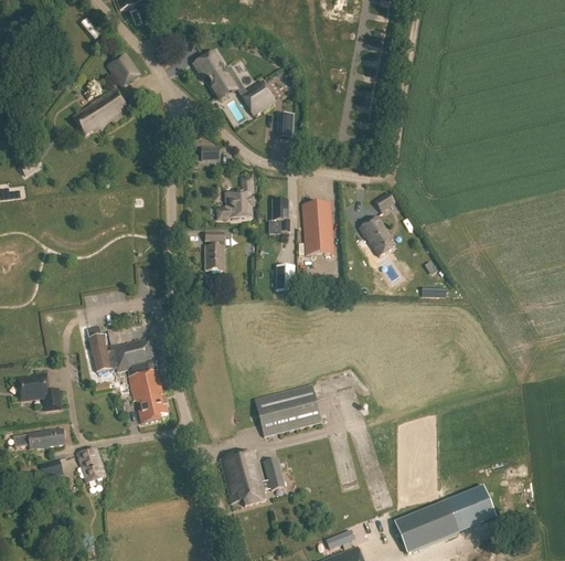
[(334,8),(334,13),(348,13),(349,3),(356,4),(356,0),(327,0),(327,8),(334,8)]
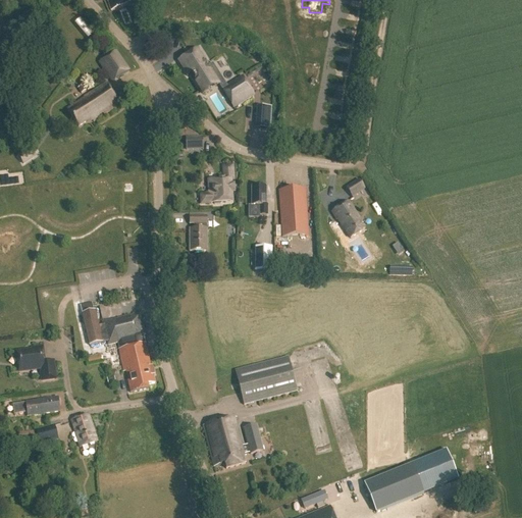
[(349,20),(359,20),(359,12),(349,12),(349,20)]
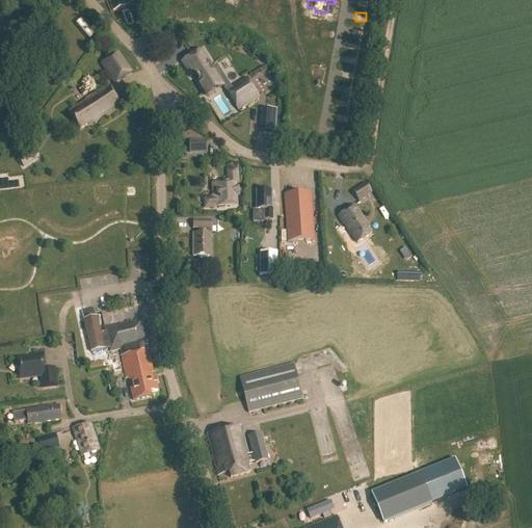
[(329,37),(330,28),(320,27),(319,36),(329,37)]
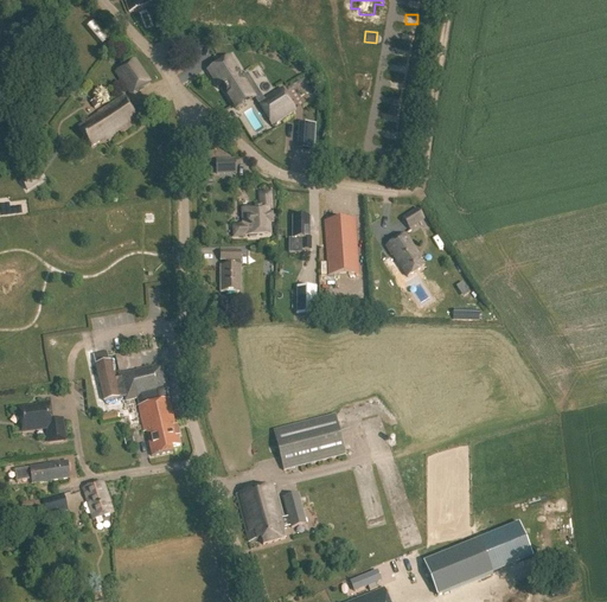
[(224,56),(208,68),(218,84),(223,81),(225,84),(223,85),(234,101),(251,90),(272,121),(295,106),(285,90),(268,101),(264,95),(262,97),(255,88),(257,85),(247,70),(242,72),(230,53),(224,56)]
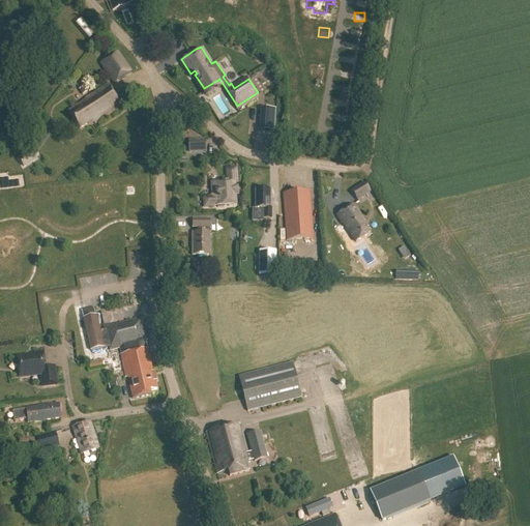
[(100,59),(114,79),(130,67),(117,49),(100,59)]
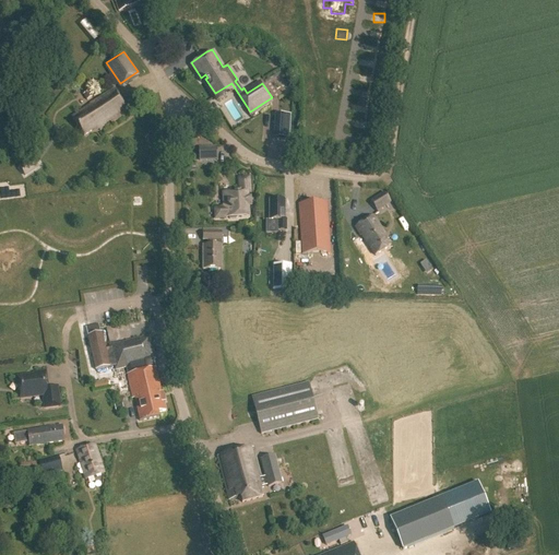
[(72,114),(84,132),(97,124),(99,127),(129,108),(113,83),(88,99),(91,102),(72,114)]
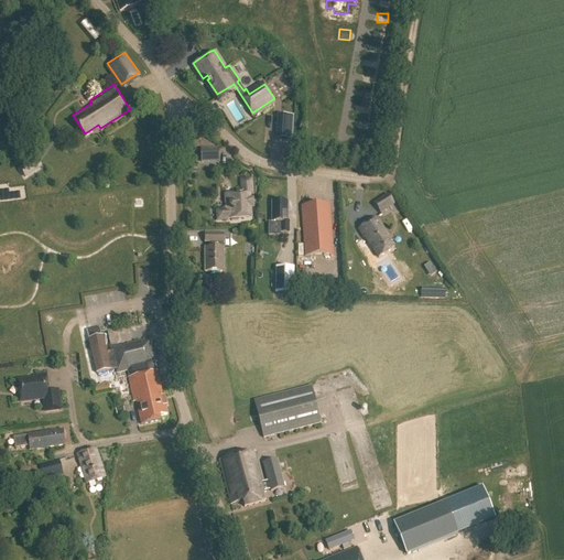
[(93,93),(88,87),(83,92),(87,97),(93,93)]
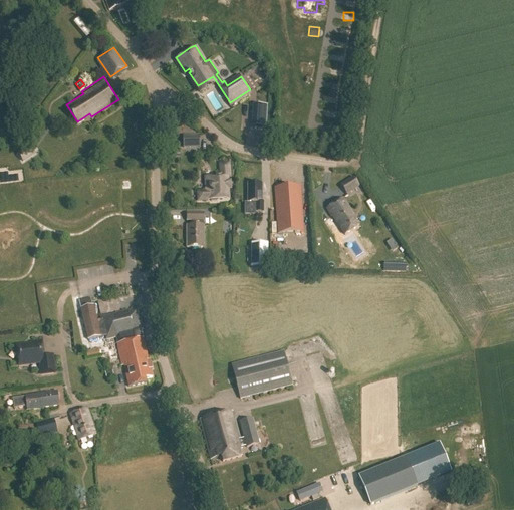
[(267,103),(265,103),(255,102),(254,122),(263,122),(266,123),(267,103)]
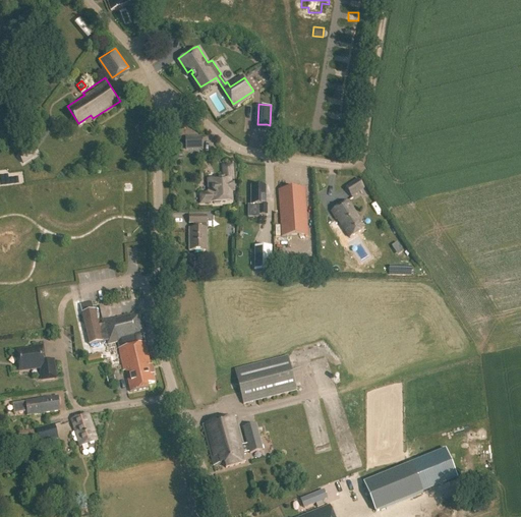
[(341,118),(343,108),(334,106),(332,117),(341,118)]
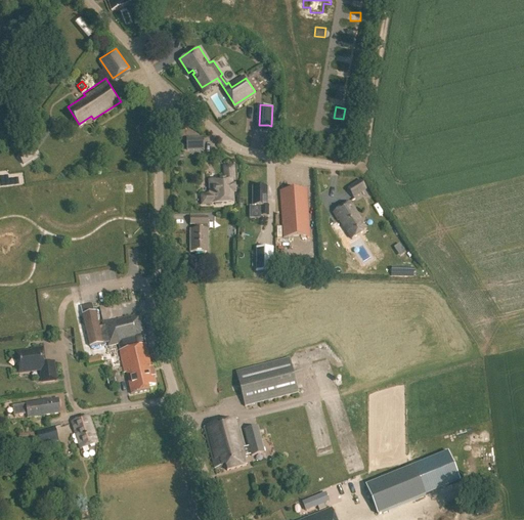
[(203,134),(186,135),(186,143),(204,143),(203,134)]
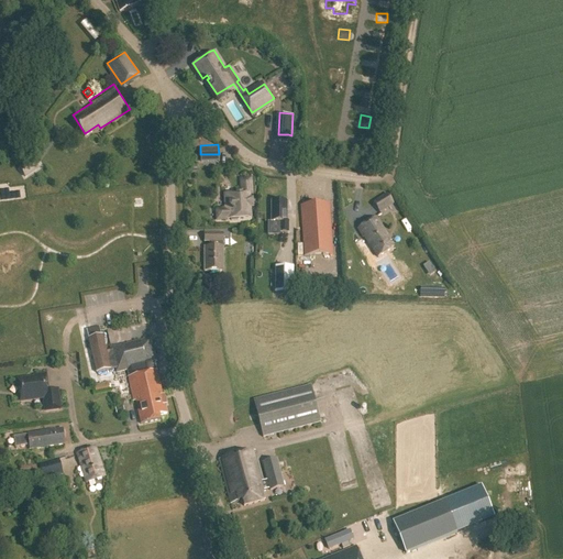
[(33,155),(22,162),(19,164),(24,173),(39,164),(33,155)]
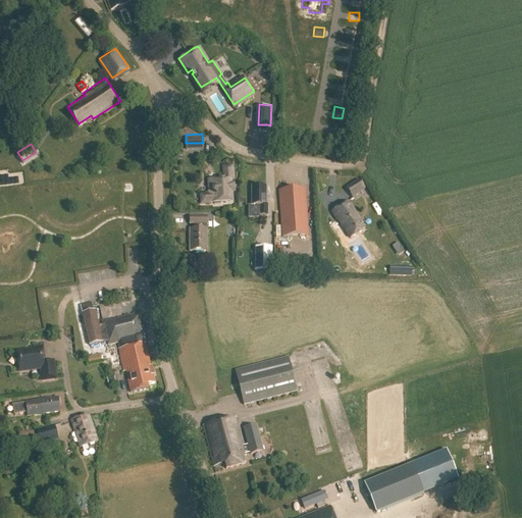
[(201,191),(201,201),(210,200),(213,199),(214,201),(220,201),(221,199),(232,199),(231,189),(233,189),(233,188),(232,188),(232,182),(233,182),(233,180),(230,180),(230,176),(233,176),(232,162),(223,163),(224,175),(208,176),(209,191),(201,191)]
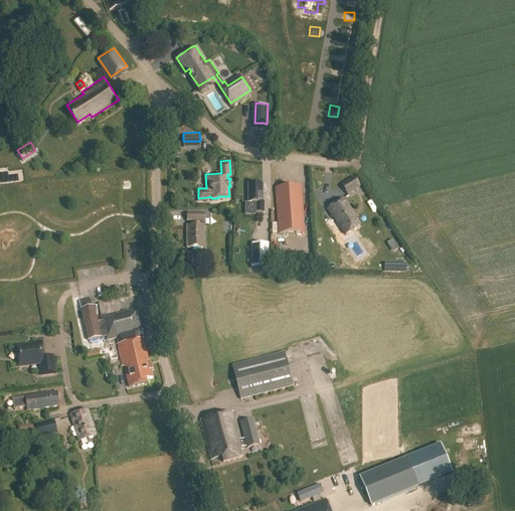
[(346,190),(359,182),(354,174),(341,182),(346,190)]
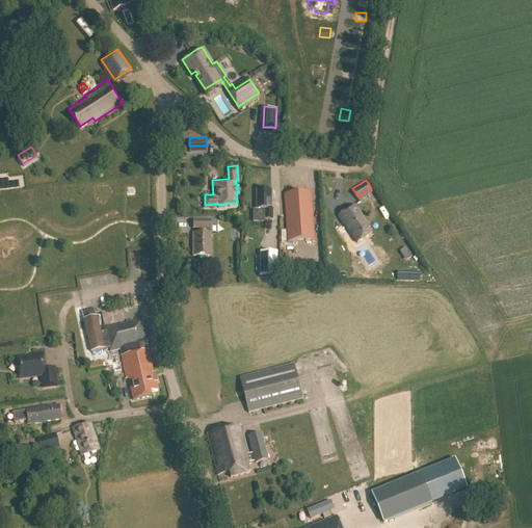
[(265,216),(272,216),(272,205),(271,205),(271,187),(257,187),(256,206),(253,206),(253,218),(265,218),(265,216)]
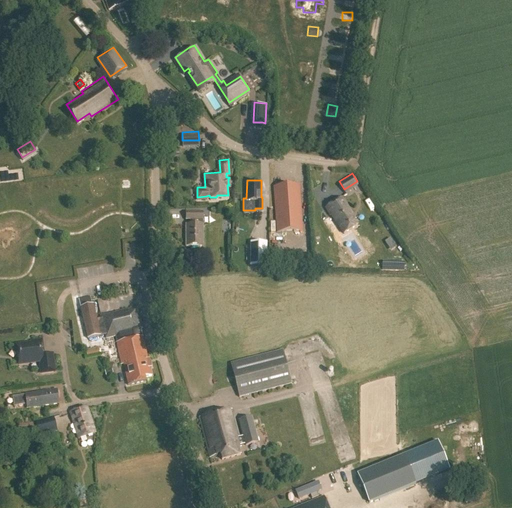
[(299,182),(273,183),(276,229),(302,227),(299,182)]
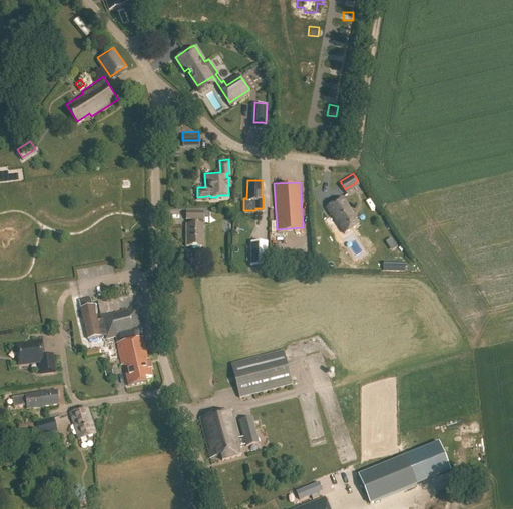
[(331,211),(338,221),(343,229),(357,220),(351,210),(352,209),(343,194),(326,205),(330,211),(331,211)]
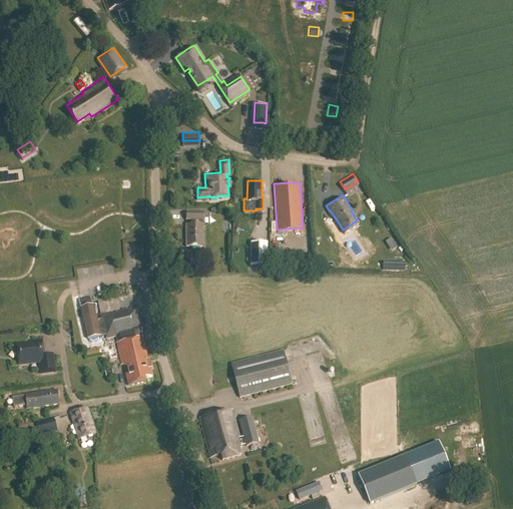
[(191,220),(185,220),(185,243),(202,243),(203,208),(185,208),(185,216),(192,216),(191,220)]
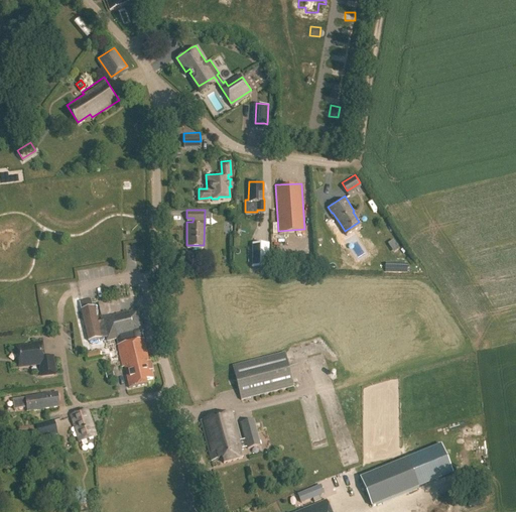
[(270,220),(263,221),(265,232),(272,231),(270,220)]
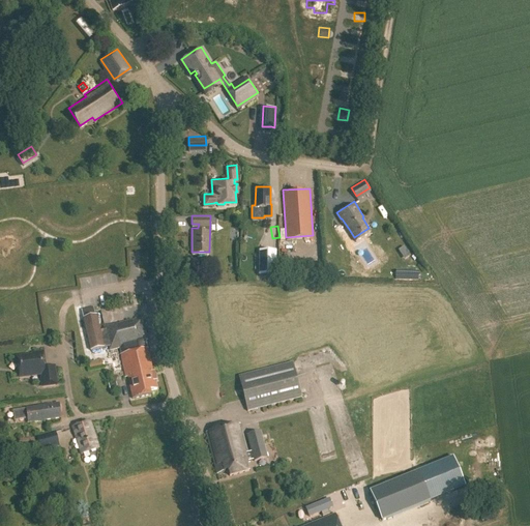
[(276,247),(259,247),(259,272),(275,272),(276,247)]
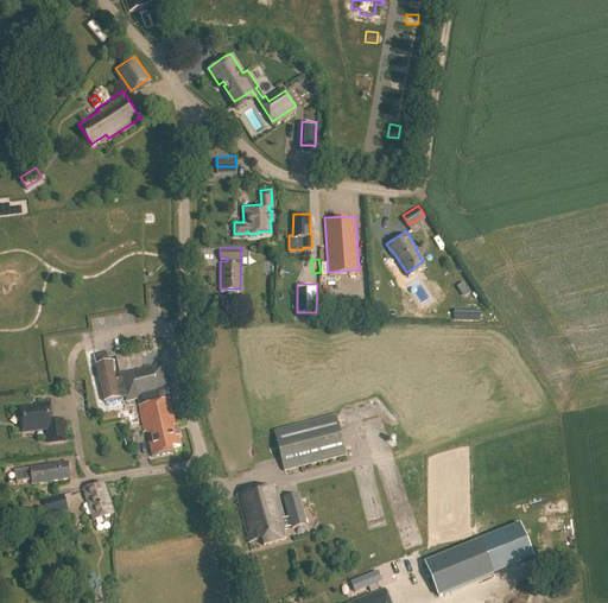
[(454,308),(454,317),(480,317),(480,308),(454,308)]
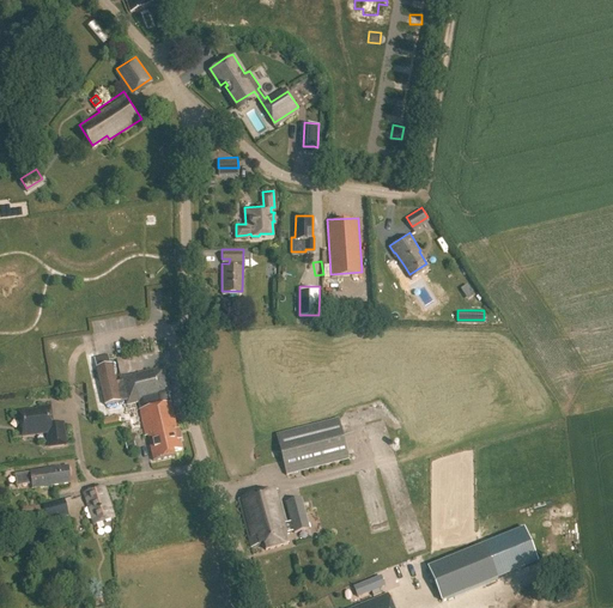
[(170,389),(164,363),(120,374),(120,376),(115,377),(110,360),(96,363),(104,401),(126,396),(127,401),(138,399),(140,406),(139,407),(145,433),(147,432),(153,457),(173,453),(171,449),(181,447),(170,400),(169,400),(167,390),(170,389)]
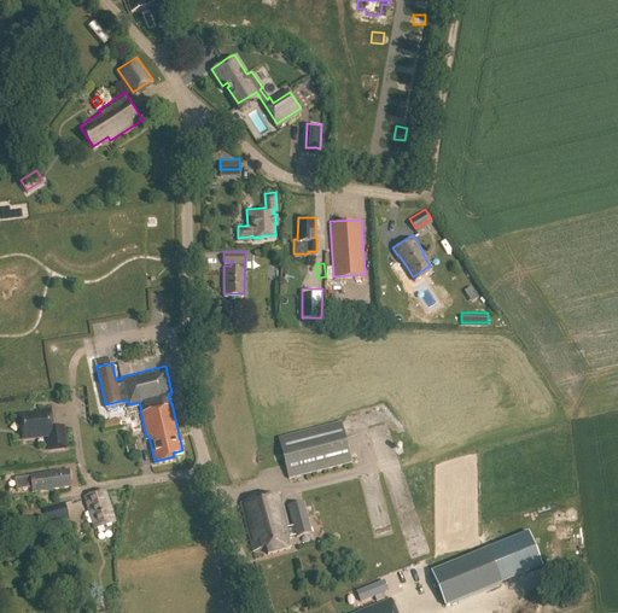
[(23,436),(48,432),(51,445),(65,444),(62,424),(52,425),(50,407),(38,408),(39,412),(19,414),(23,436)]
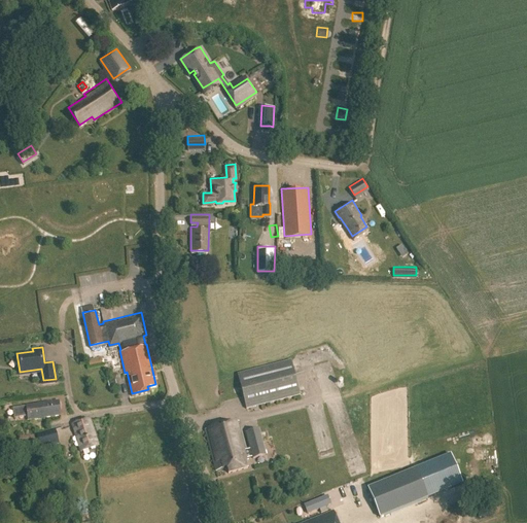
[(88,356),(89,362),(101,360),(100,353),(88,356)]
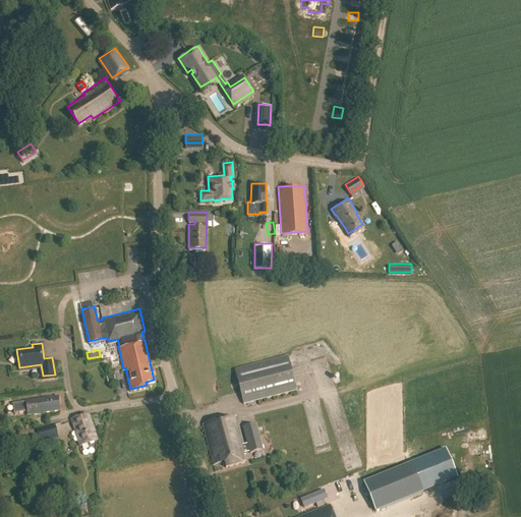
[(235,367),(243,402),(297,388),(289,354),(235,367)]
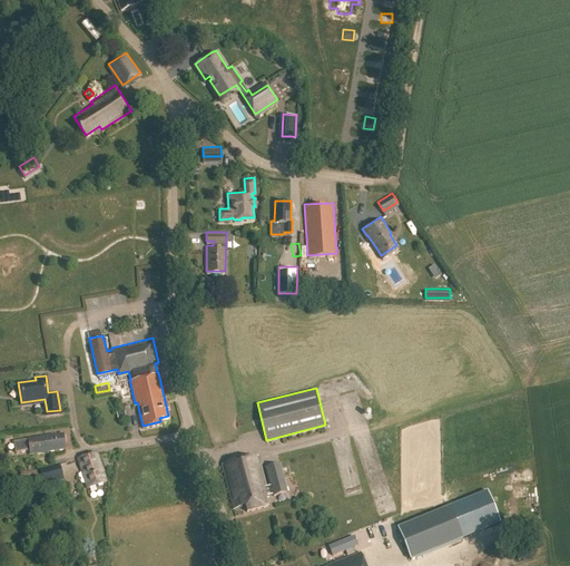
[(62,431),(28,437),(13,438),(16,449),(29,447),(30,451),(65,447),(62,431)]
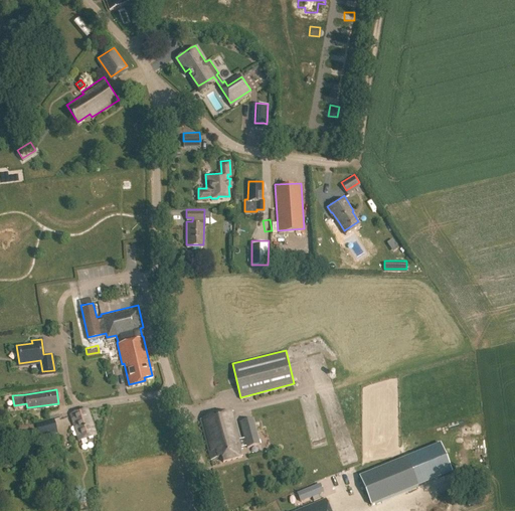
[(73,423),(78,439),(96,433),(92,423),(90,423),(84,406),(70,411),(73,423)]
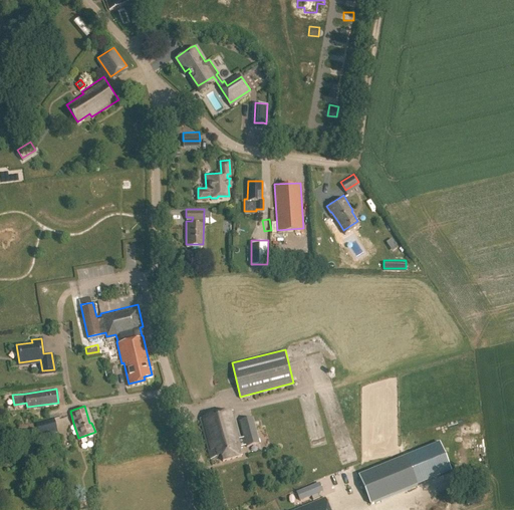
[(242,447),(242,445),(247,444),(247,446),(259,442),(253,416),(240,419),(244,436),(240,437),(233,409),(201,417),(212,456),(223,454),(224,458),(242,454),(241,448),(242,447)]
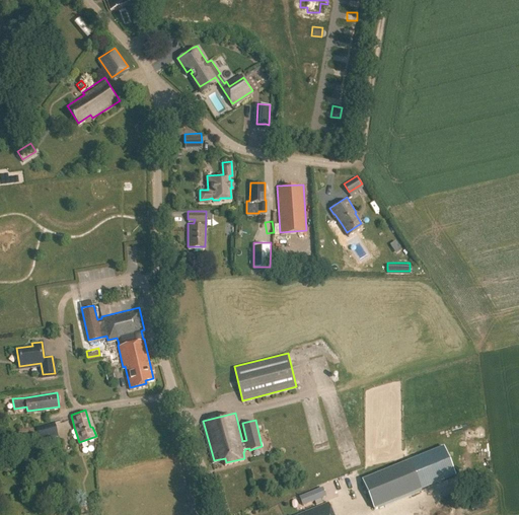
[(57,434),(54,421),(35,425),(40,439),(57,434)]
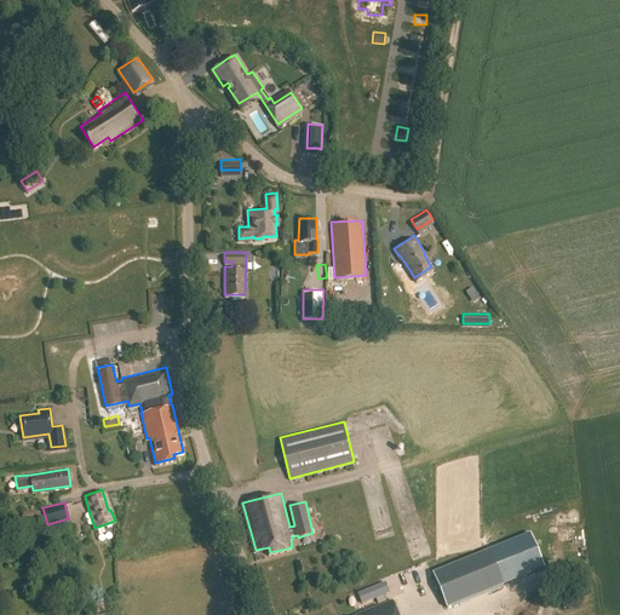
[(504,582),(491,547),(434,570),(447,605),(504,582)]
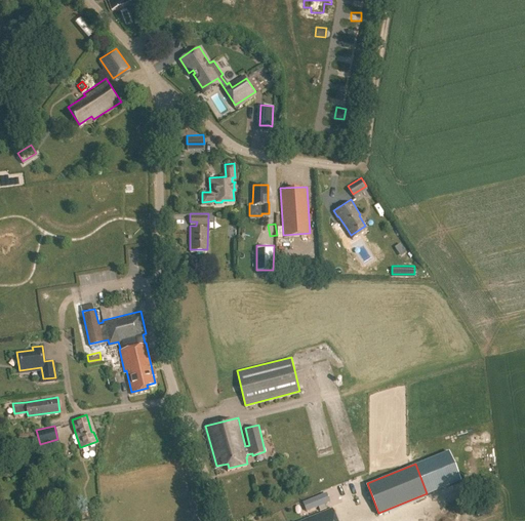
[(328,490),(331,503),(349,498),(347,487),(328,490)]
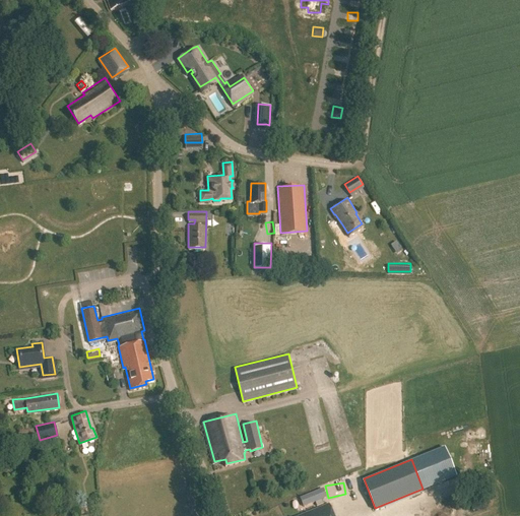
[(300,496),(304,504),(326,495),(322,487),(300,496)]
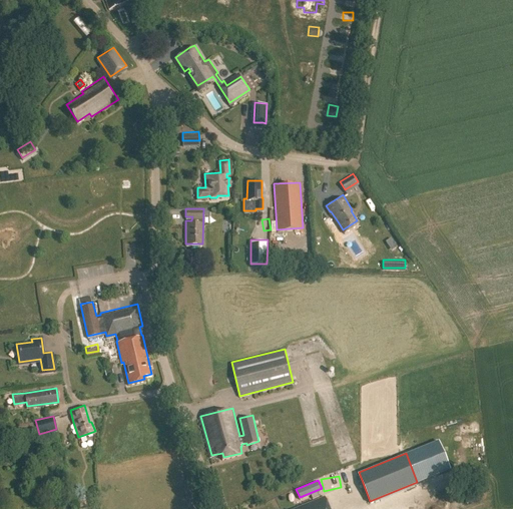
[(330,508),(325,495),(291,508),(330,508)]
